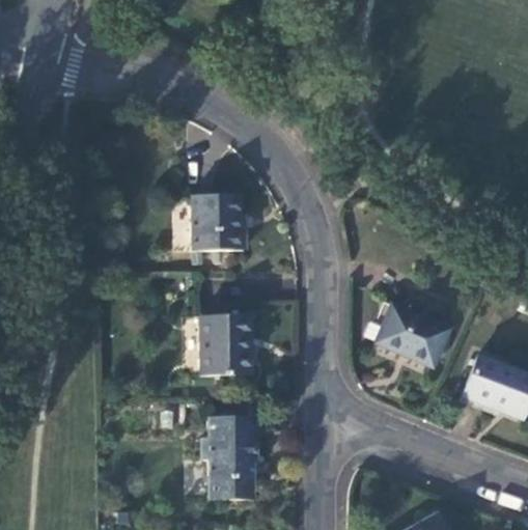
[(191,249),(243,249),(243,226),(238,226),(237,215),(237,195),(191,195),(191,249)]
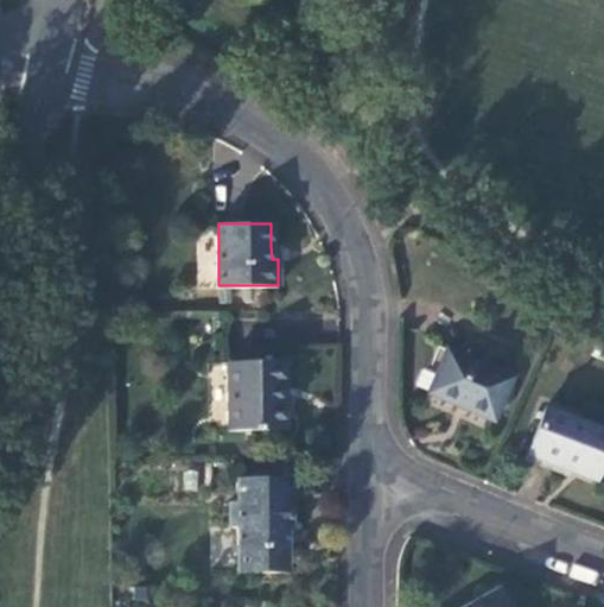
[(513,377),(447,348),(428,391),(493,419),(513,377)]
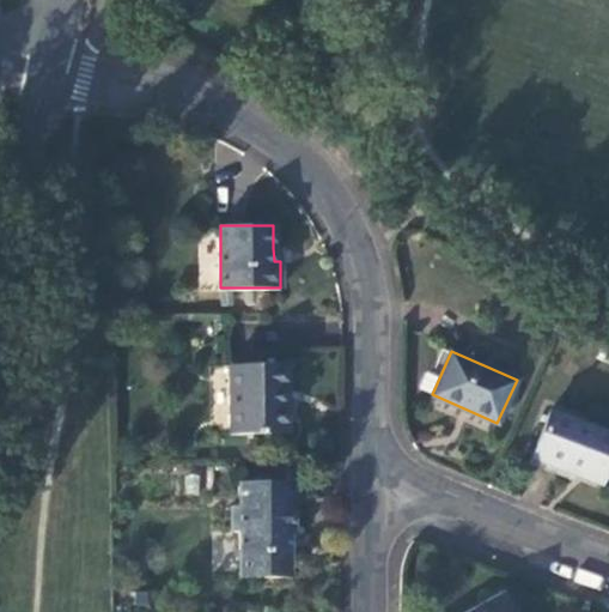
[(285,362),(230,362),(230,430),(285,429),(285,362)]
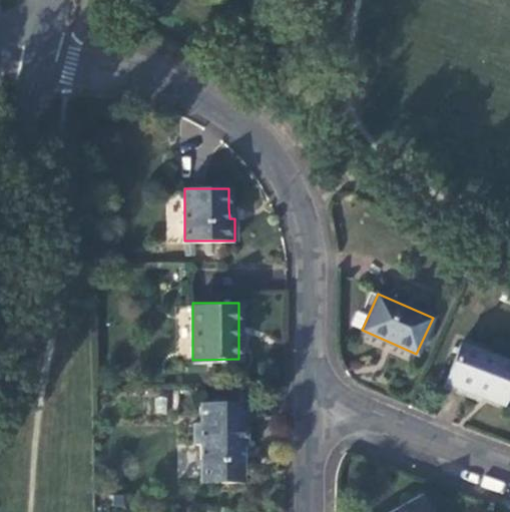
[(509,361),(462,343),(447,383),(504,404),(509,389),(509,361)]
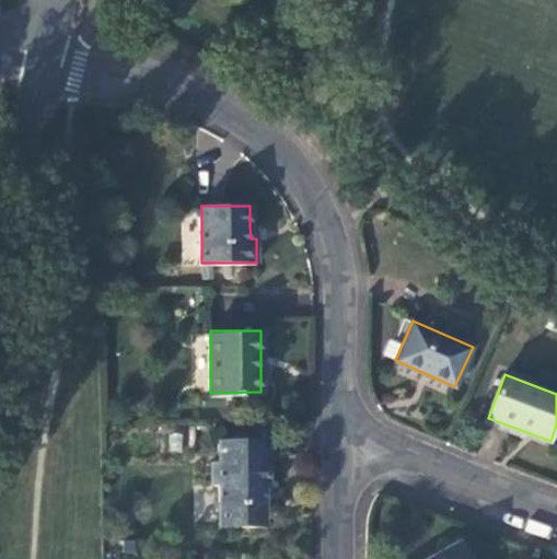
[(231,439),(217,439),(217,459),(209,459),(209,485),(218,485),(218,525),(265,524),(265,487),(269,487),(268,438),(253,438),(231,439)]
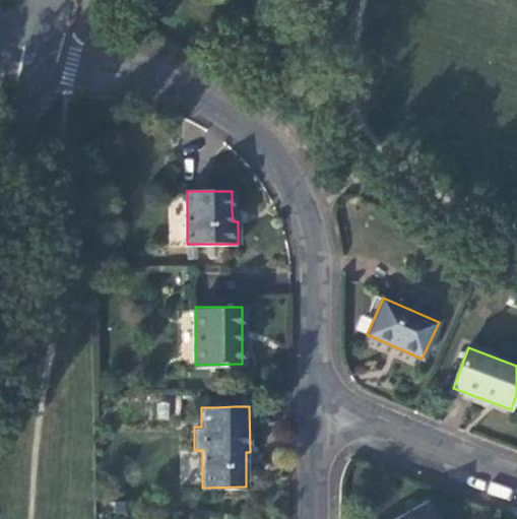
[(433,518),(424,504),(397,518),(433,518)]
